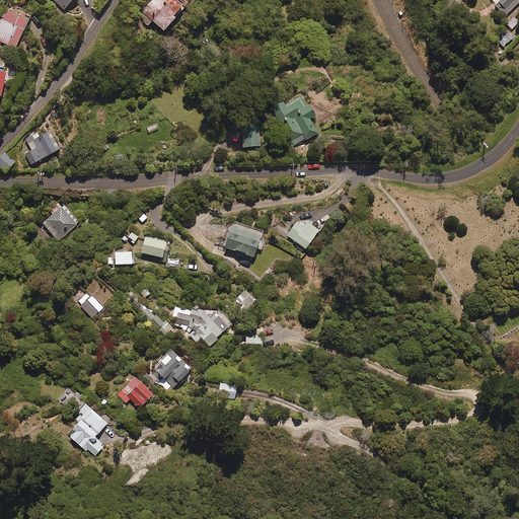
[(488,0),(488,1),(505,15),(518,0),(488,0)]
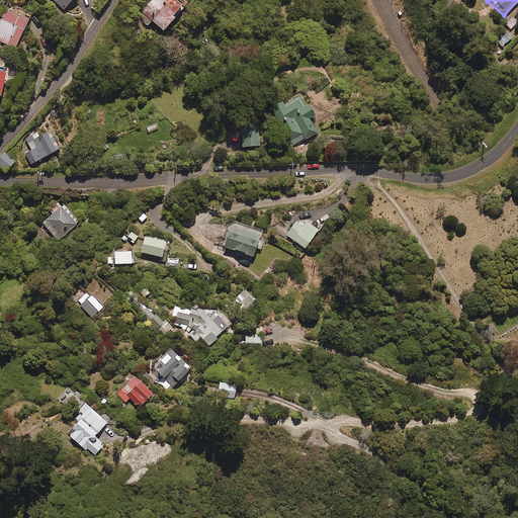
[(30,13),(8,3),(1,18),(0,17),(0,39),(14,48),(30,13)]
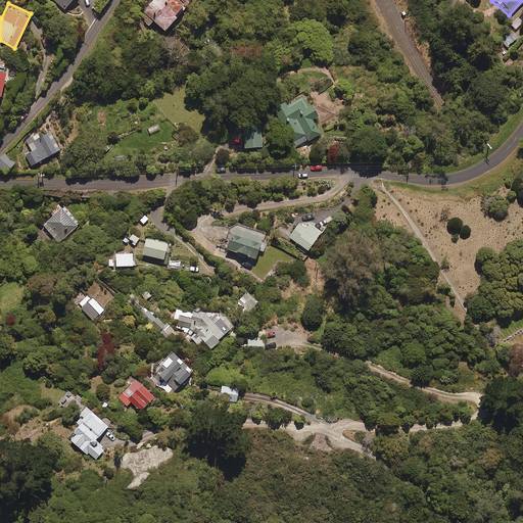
[(319,113),(306,91),(287,101),(286,98),(274,105),(296,146),(321,132),(313,116),(319,113)]
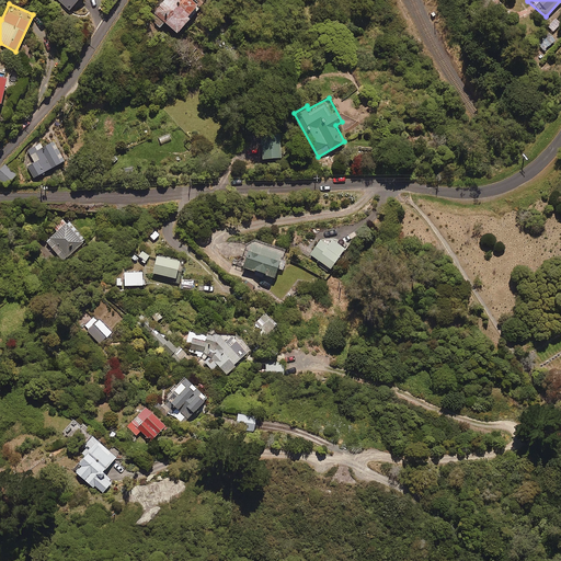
[(282,155),(281,137),(262,138),(263,156),(282,155)]
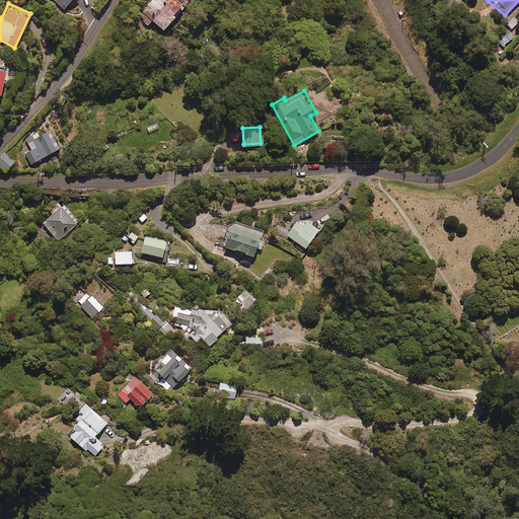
[(60,146),(49,129),(39,136),(36,132),(25,139),(31,149),(25,153),(31,163),(60,146)]
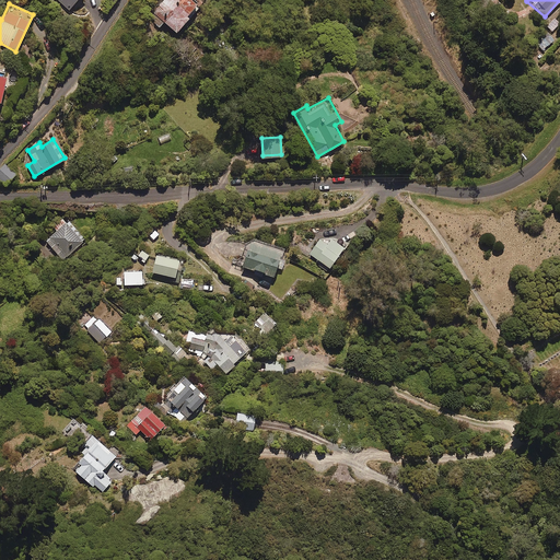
[(15,172),(4,162),(0,166),(0,178),(6,184),(15,172)]
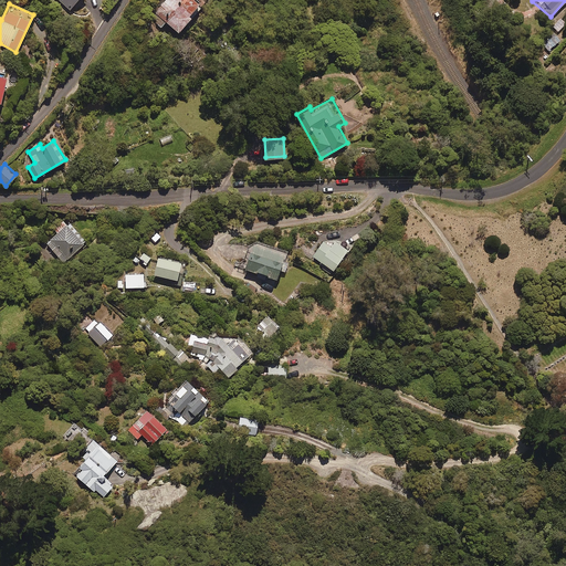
[(85,243),(63,219),(56,226),(60,230),(45,242),(63,262),(85,243)]
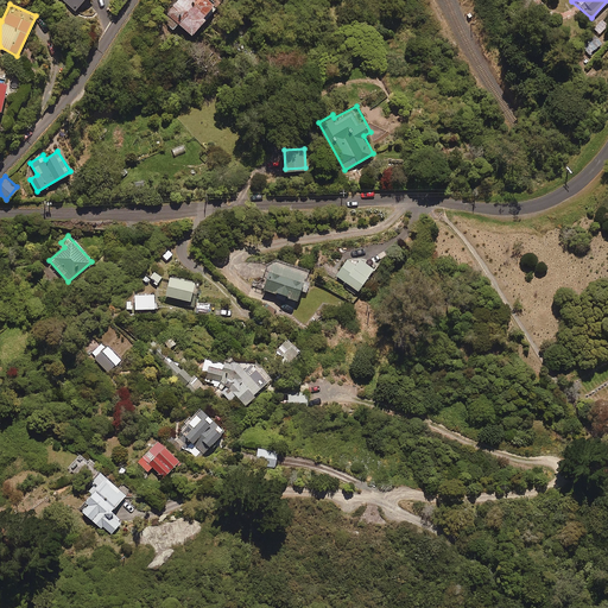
[(356,263),(347,257),(336,274),(360,290),(375,266),(360,257),(356,263)]
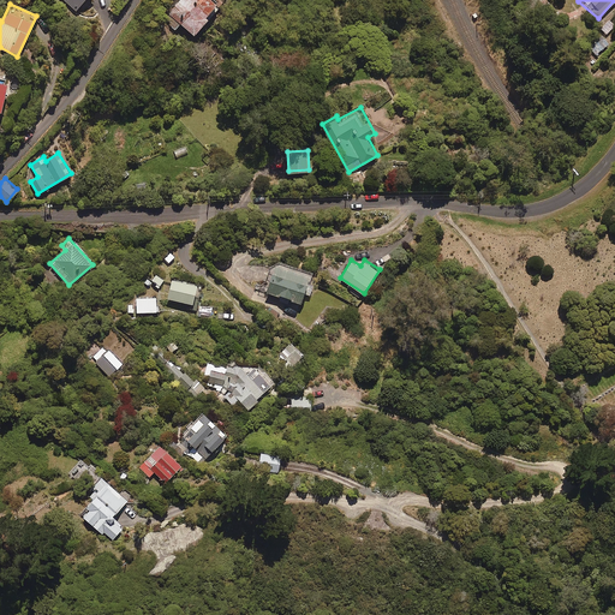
[(267,290),(280,294),(281,293),(292,297),(291,298),(302,302),(305,293),(310,294),(314,284),(309,282),(311,273),(276,261),(267,290)]
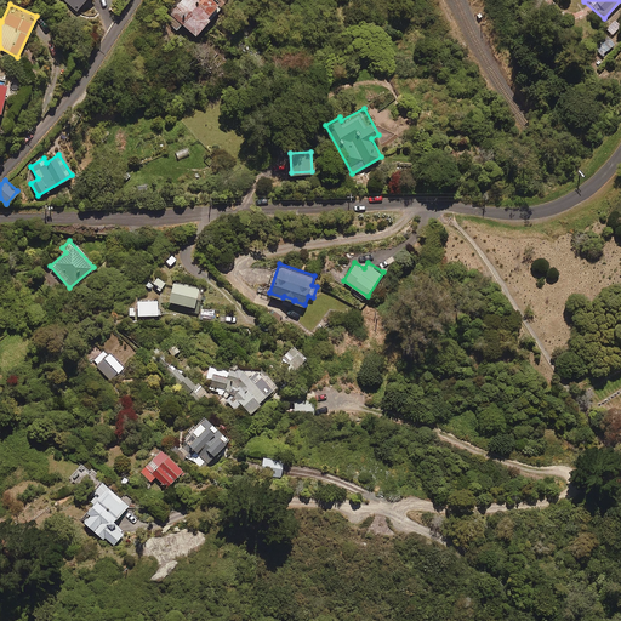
[(165,280),(153,273),(149,279),(161,286),(165,280)]
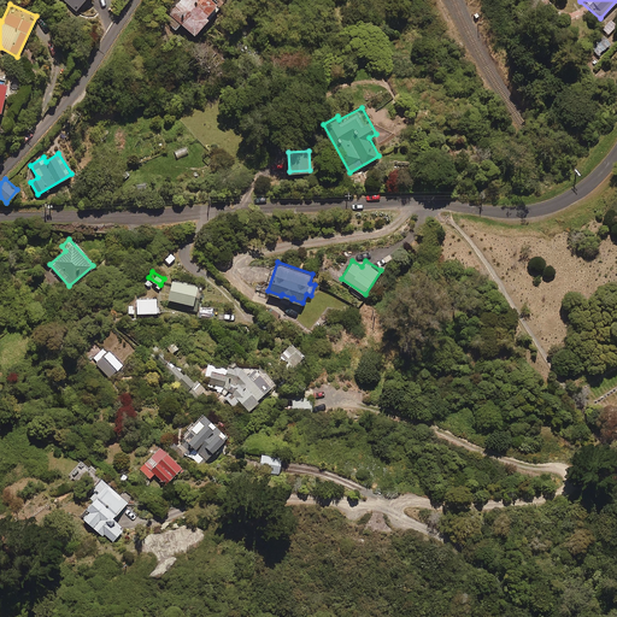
[(199,283),(174,277),(169,298),(194,304),(199,283)]
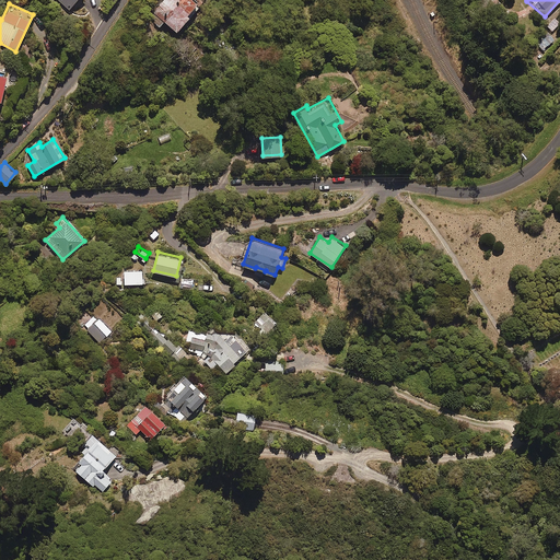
[(142,269),(124,269),(124,276),(116,276),(117,283),(143,283),(142,269)]
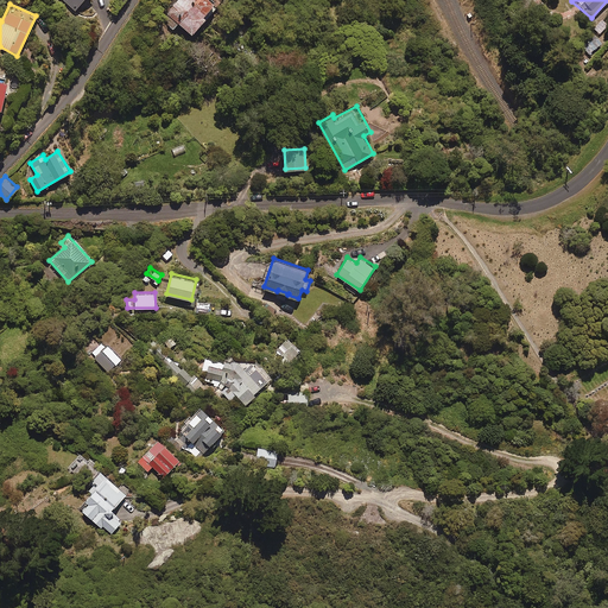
[(171,335),(164,341),(170,349),(177,344),(171,335)]
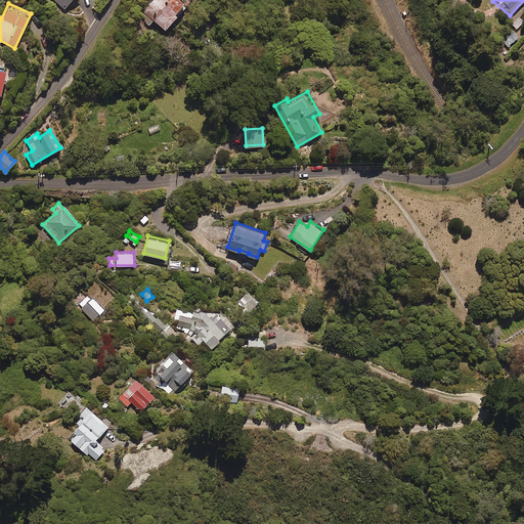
[(260,305),(246,292),(237,302),(252,314),(260,305)]
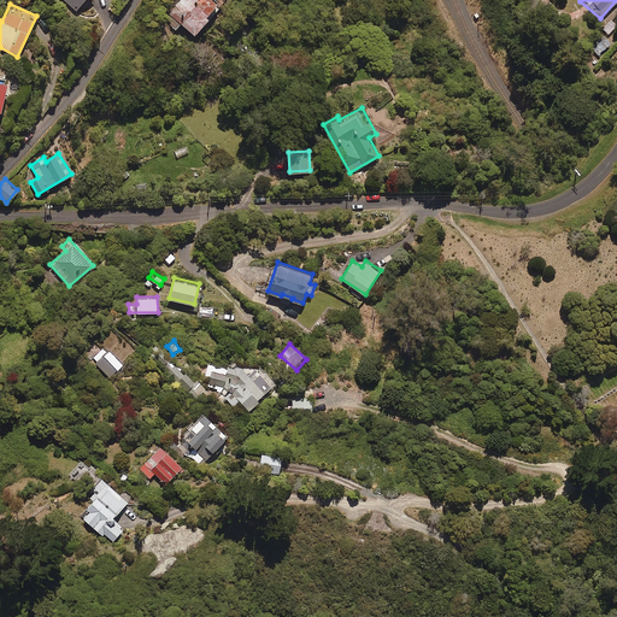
[(109,352),(104,347),(92,358),(109,376),(123,364),(111,351),(109,352)]
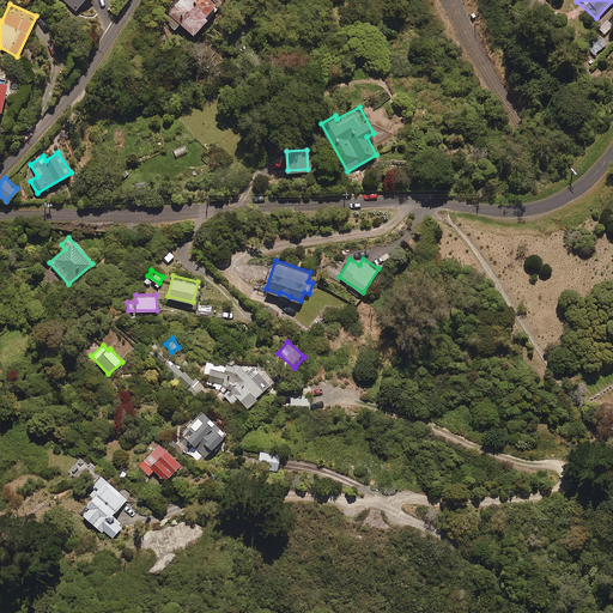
[(174,362),(173,362),(169,358),(164,362),(168,366),(167,368),(176,377),(183,371),(174,362)]
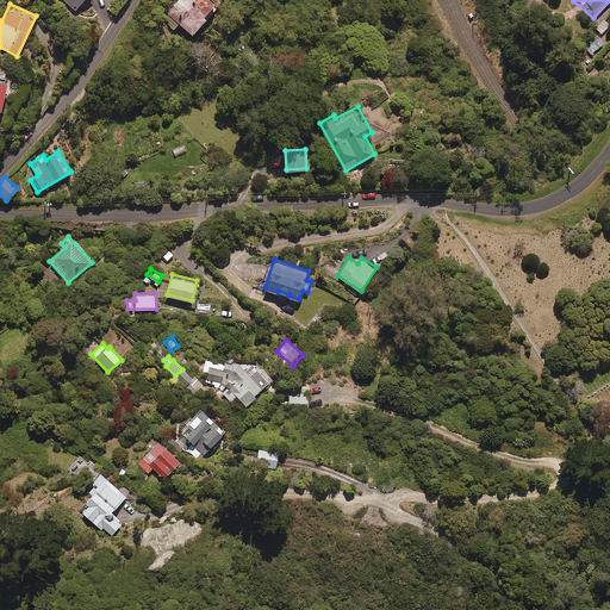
[(226,365),(206,359),(203,372),(207,374),(205,381),(212,384),(231,402),(237,396),(247,405),(272,379),(253,362),(246,369),(232,358),(226,365)]
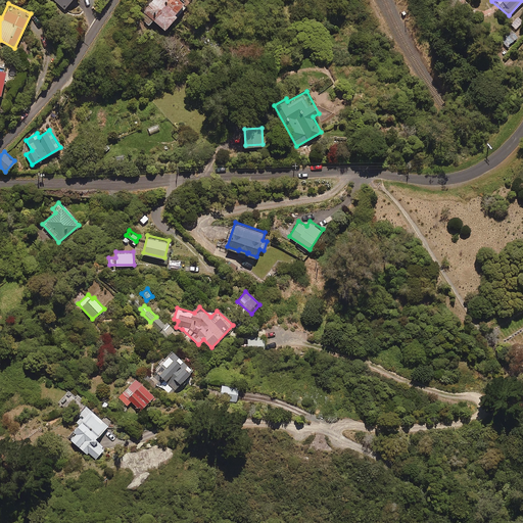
[(167,321),(164,323),(157,316),(148,325),(157,333),(159,331),(165,337),(175,329),(167,321)]
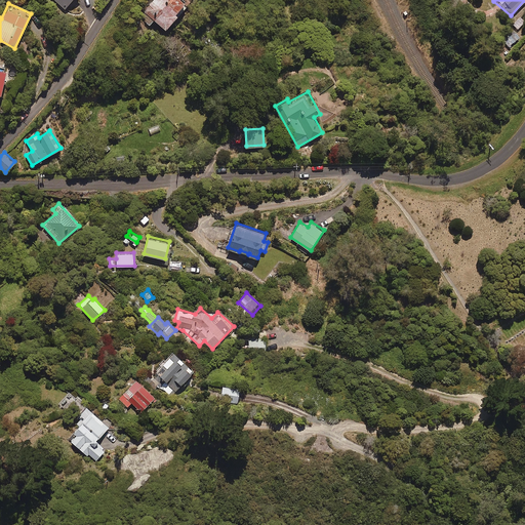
[(194,370),(173,352),(155,370),(176,390),(194,370)]
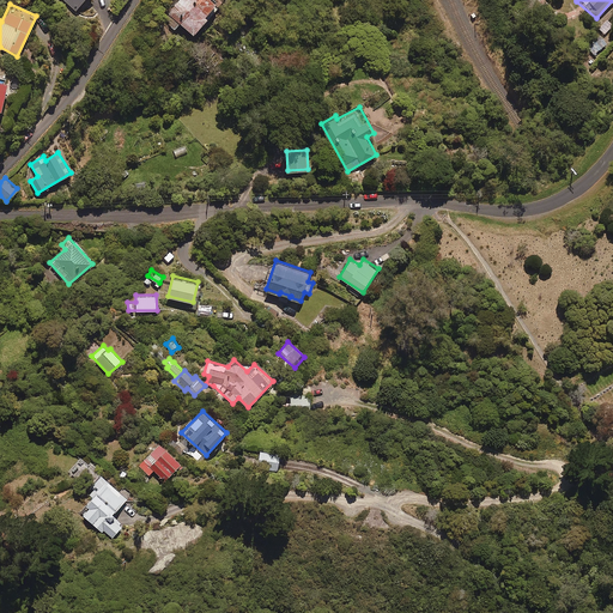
[(181,463),(159,443),(139,465),(149,474),(153,469),(165,480),(181,463)]
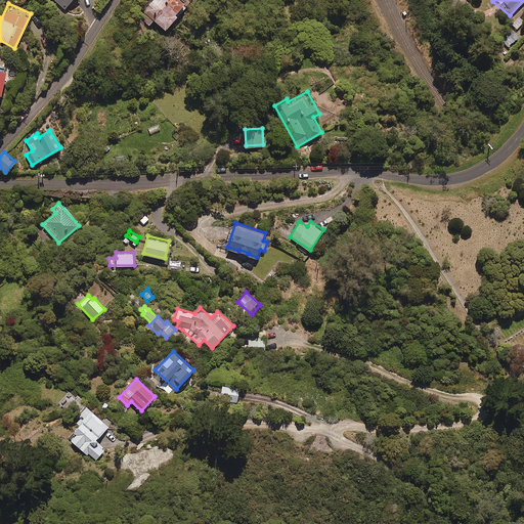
[(239,388),(223,386),(221,400),(237,402),(239,388)]
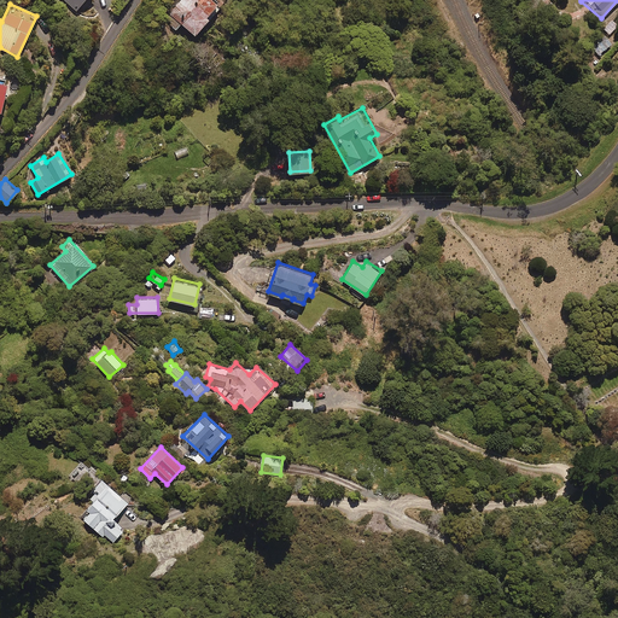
[(128,502),(100,478),(92,488),(99,495),(80,516),(103,536),(104,534),(112,542),(124,529),(112,519),(128,502)]
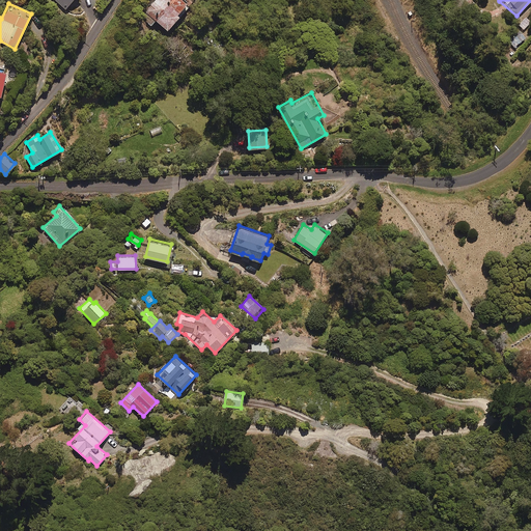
[(26,439),(19,435),(15,443),(21,447),(26,439)]
